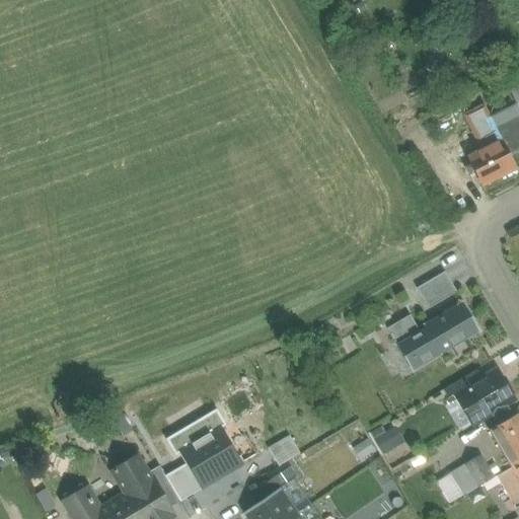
[(518,71),(504,79),(517,105),(518,103),(518,71)]
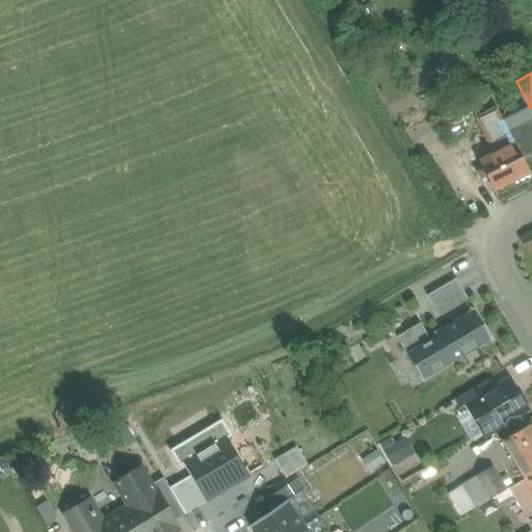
[(495,108),(471,120),(482,141),(493,136),(506,130),(495,108)]
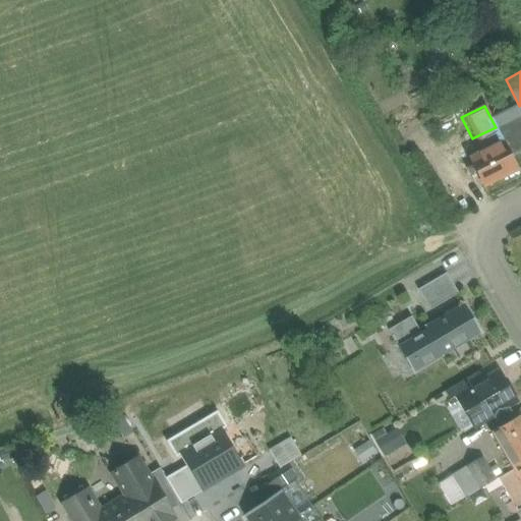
[(520,109),(519,106),(491,119),(496,127),(482,133),(489,148),(469,158),(474,166),(468,169),(473,179),(479,176),(484,186),(517,170),(510,156),(520,151),(520,109)]
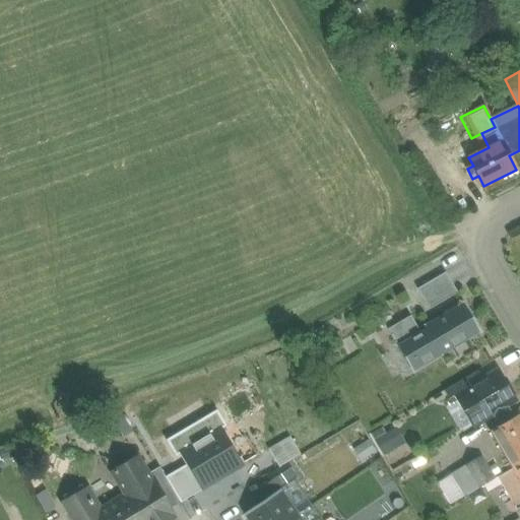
[(447,277),(421,293),(434,312),(459,297),(447,277)]
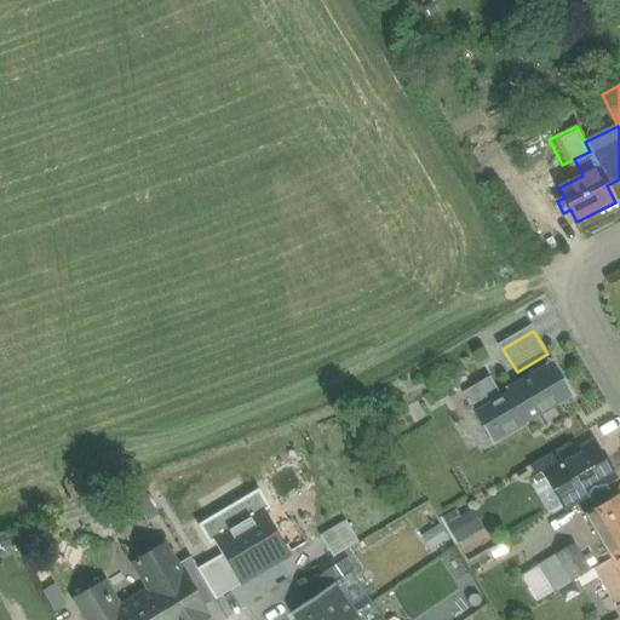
[(552,362),(505,390),(507,394),(475,413),(492,443),(572,396),(552,362)]
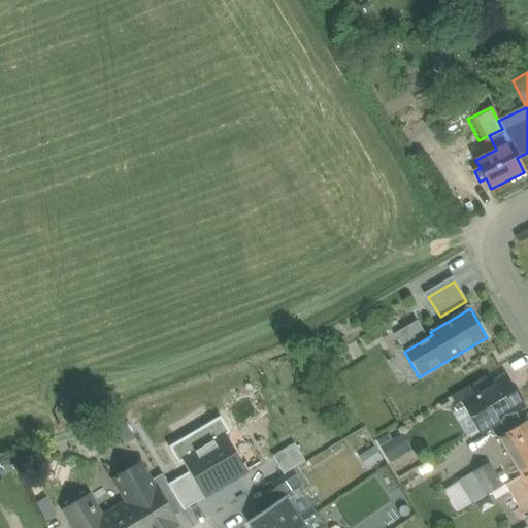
[(417,321),(393,334),(402,351),(426,337),(417,321)]
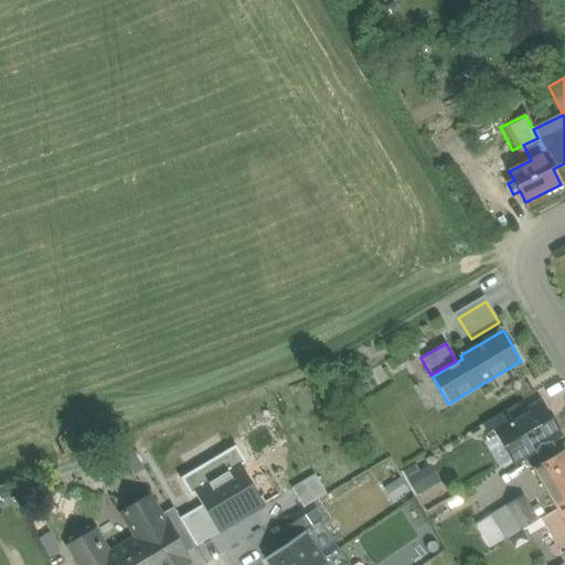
[(518,404),(483,425),(491,437),(498,433),(498,432),(524,415),(518,404)]
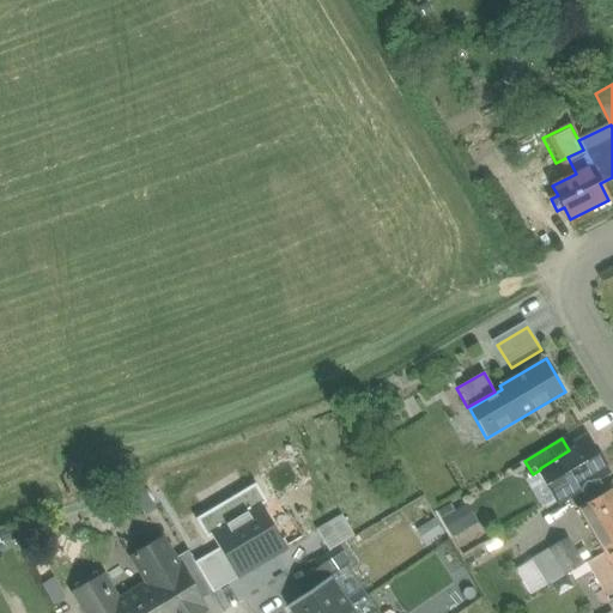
[(569,450),(540,468),(540,469),(558,499),(576,489),(596,477),(605,471),(605,469),(606,469),(607,465),(601,455),(596,454),(595,455),(587,441),(569,450)]
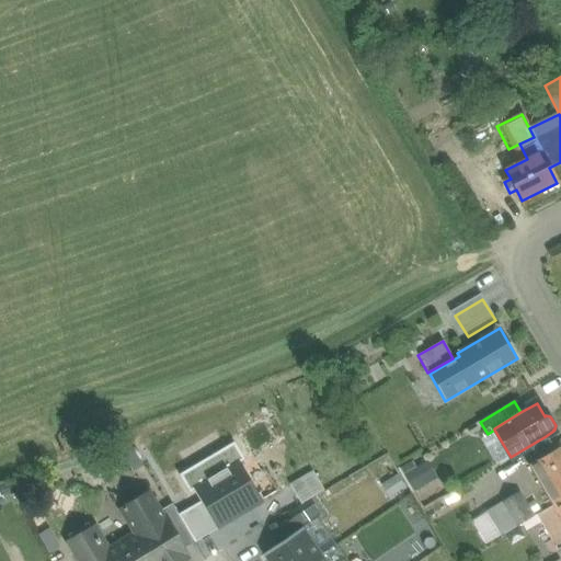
[(236,415),(216,427),(227,446),(229,450),(250,438),(236,415)]
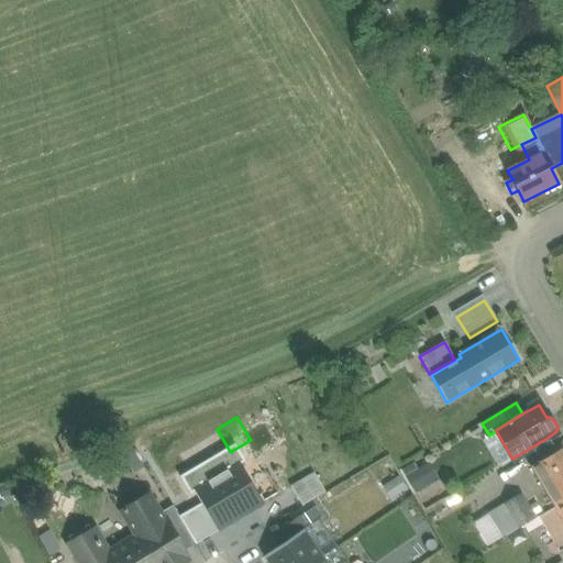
[(217,429),(187,446),(198,466),(228,448),(217,429)]
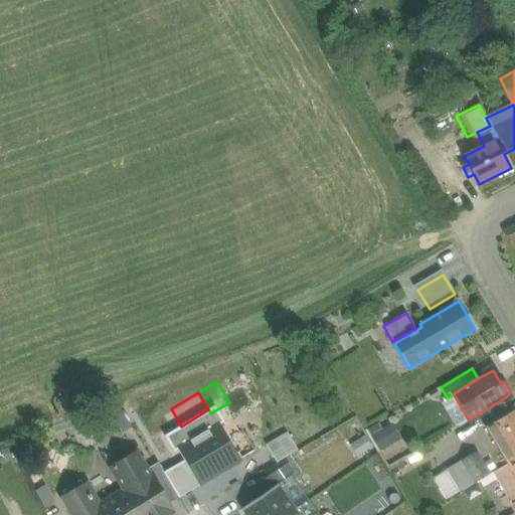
[(492,423),(509,413),(501,400),(484,410),(492,423)]
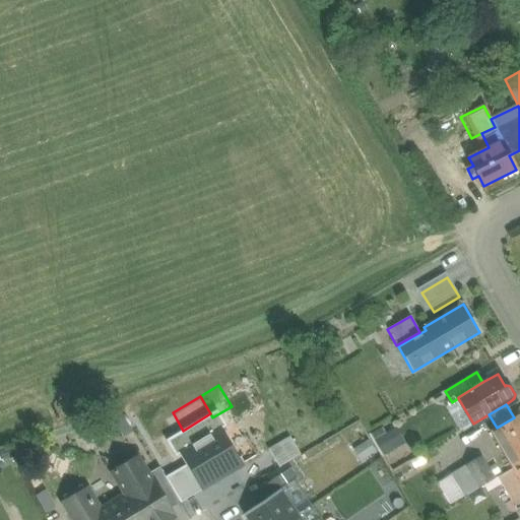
[(120,412),(106,420),(115,434),(128,426),(120,412)]
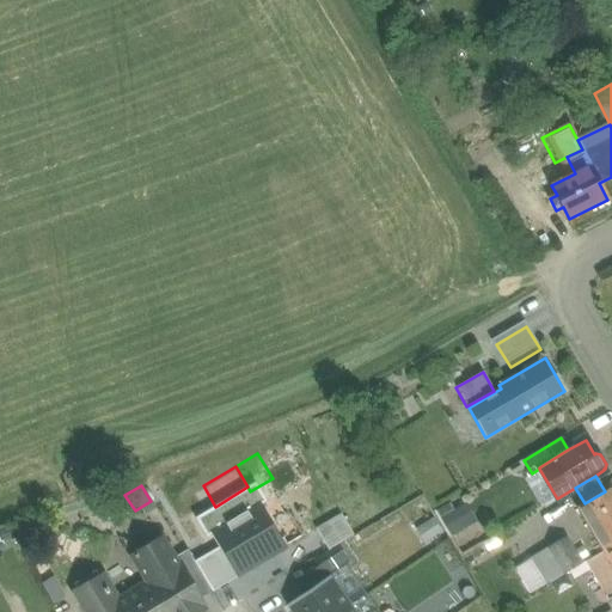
[(248,487),(215,507),(225,524),(258,505),(250,491),(248,487)]
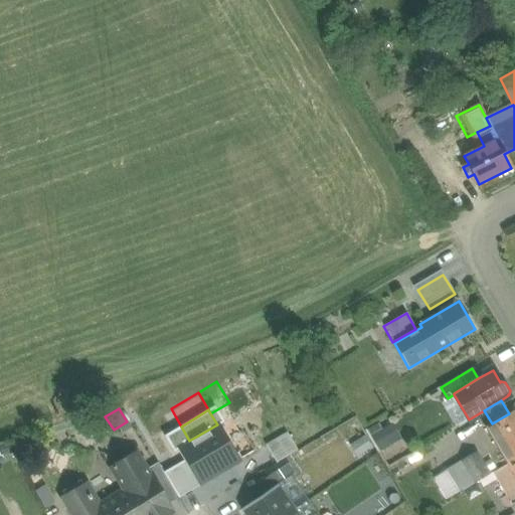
[(514,459),(514,411),(514,410),(509,413),(492,423),(486,427),(508,464),(514,459)]
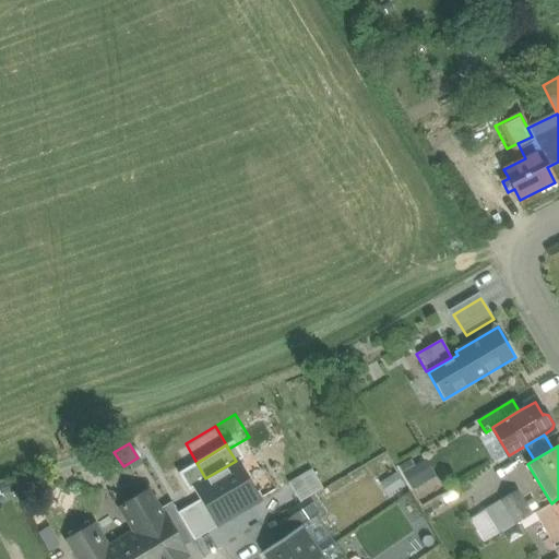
[(409,461),(397,468),(411,490),(433,477),(423,460),(413,465),(409,461)]
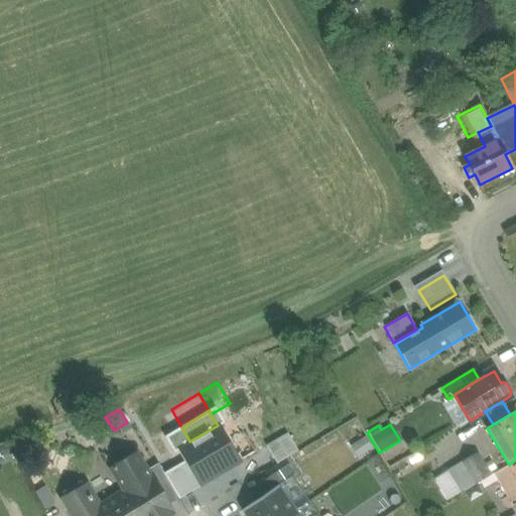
[(189,441),(180,447),(202,484),(239,462),(218,425),(189,441)]
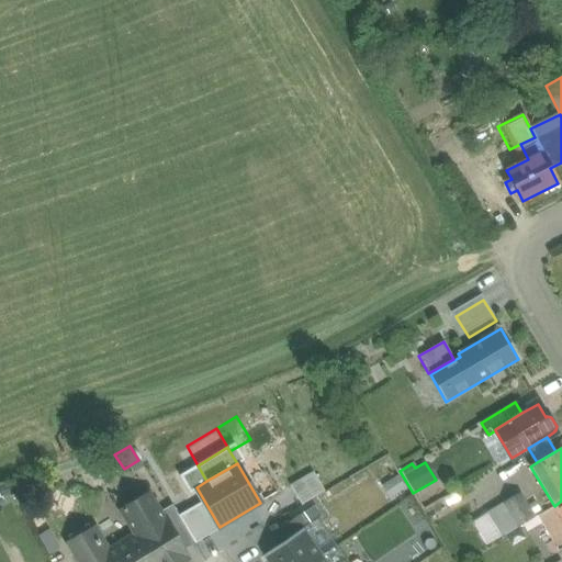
[(290,484),(301,504),(325,490),(314,471),(290,484)]
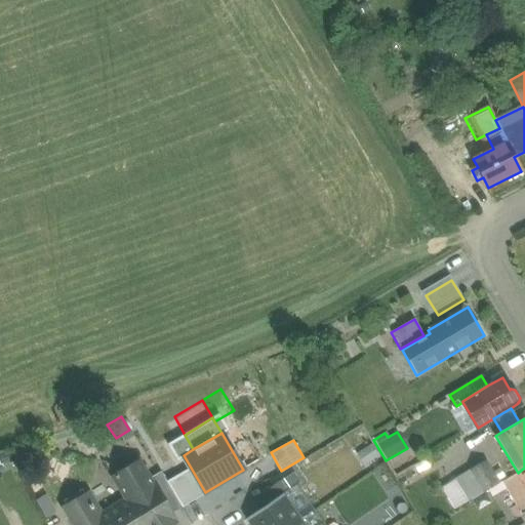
[(500,483),(486,460),(470,471),(484,492),(484,493),(500,483)]
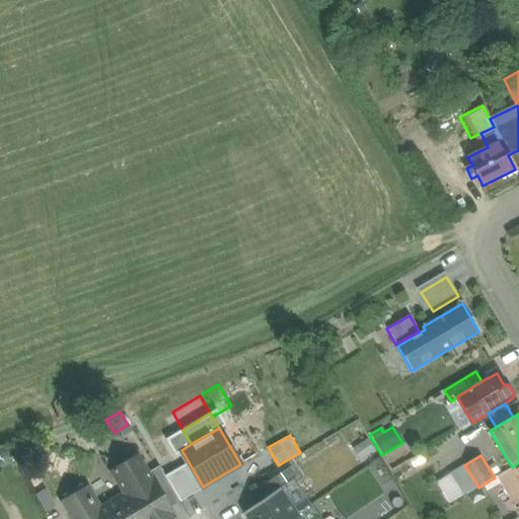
[(127,495),(99,512),(84,488),(62,502),(72,518),(170,518),(173,517),(168,509),(170,508),(153,479),(151,480),(147,473),(137,456),(113,471),(127,495)]
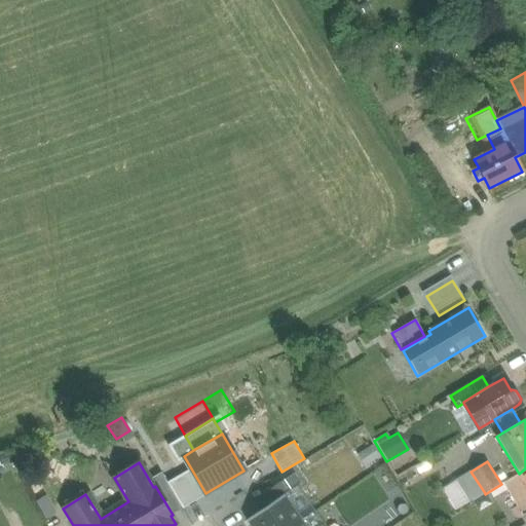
[(485,493),(471,472),(456,480),(470,502),(484,493),(485,493)]
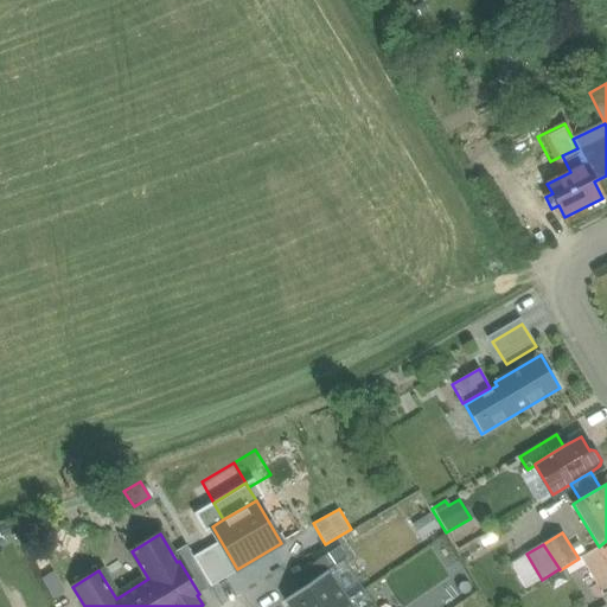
[(211,587),(186,545),(172,554),(177,562),(179,561),(199,594),(211,587)]
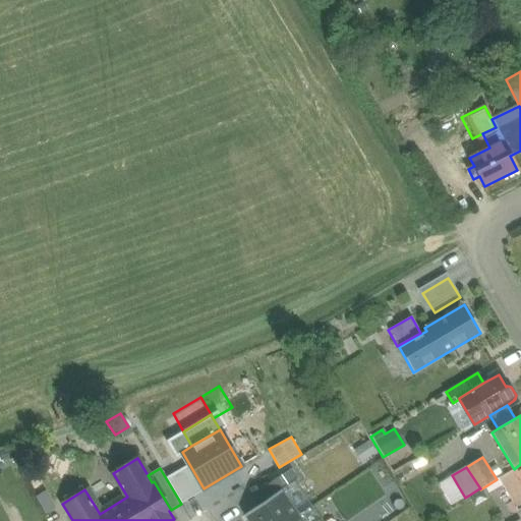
[(520,482),(513,469),(498,478),(517,510),(520,508),(520,482)]
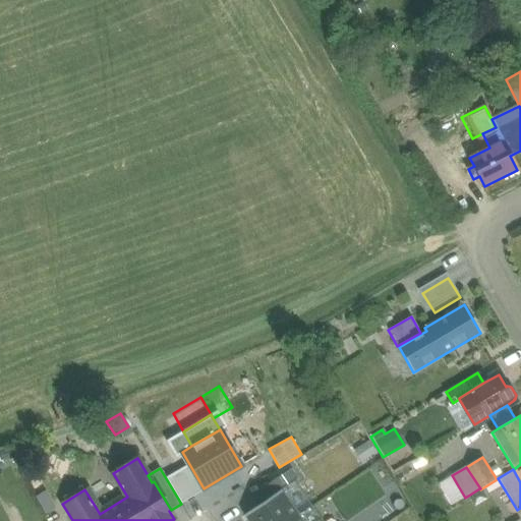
[(262,487),(268,499),(289,485),(282,475),(262,487)]
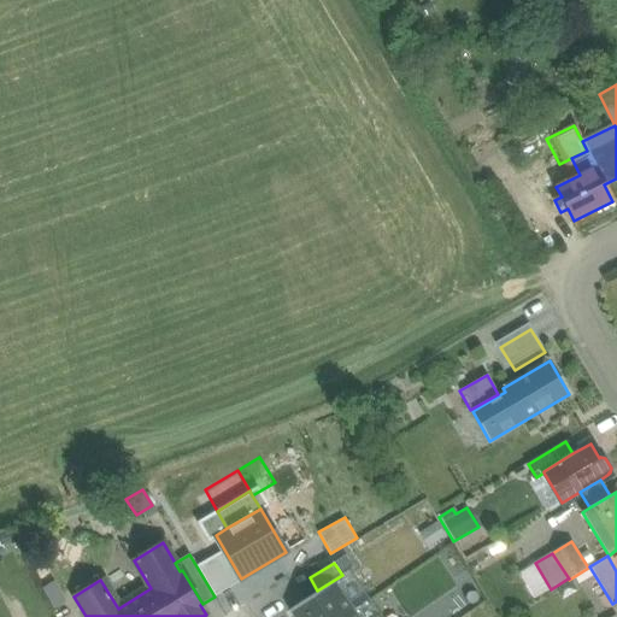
[(551,589),(535,563),(518,574),(534,600),(551,589)]
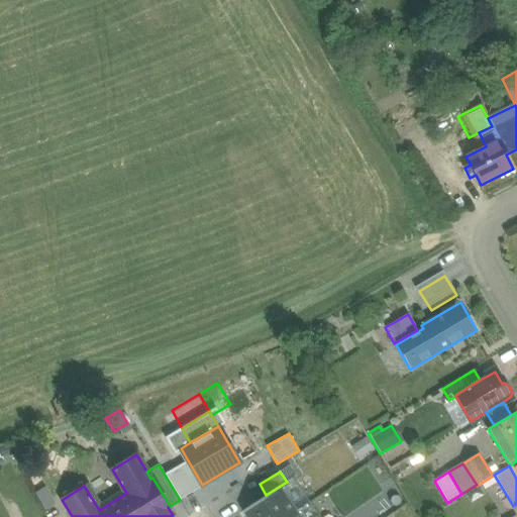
[(476,485),(466,492),(473,502),(483,496),(476,485)]
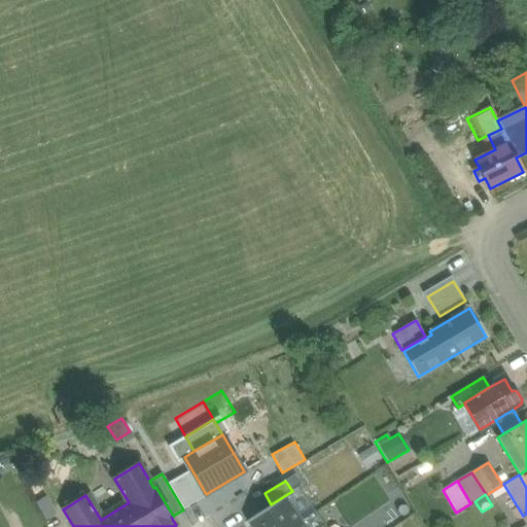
[(248,521),(251,526),(294,526),(303,522),(285,496),(248,521)]
